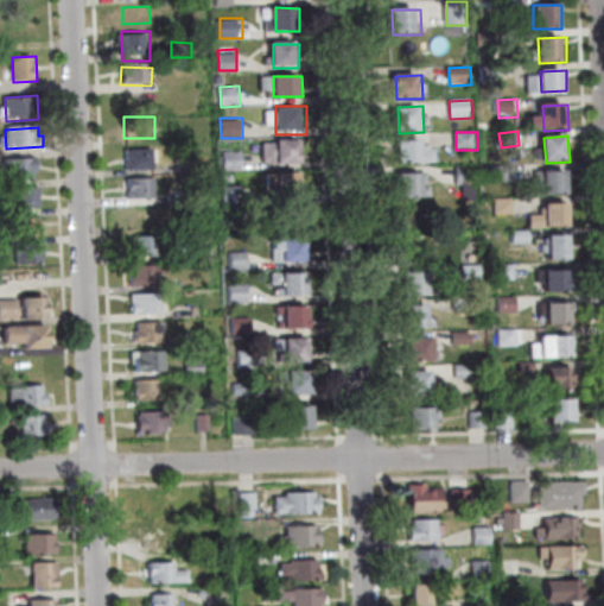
[(304,140),(304,163),(278,163),(278,140),(304,140)]
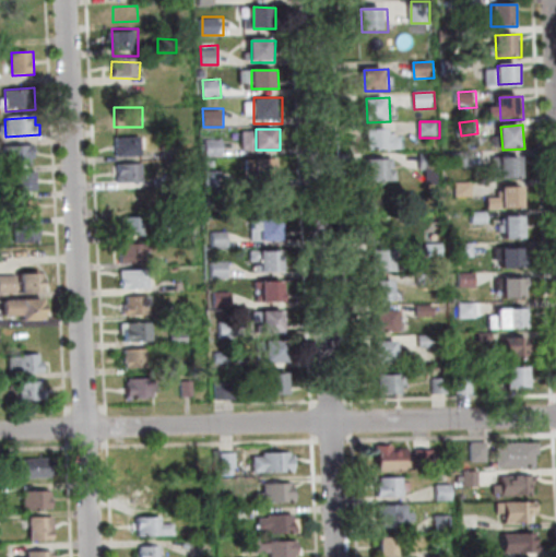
[(368,130),(401,130),(401,150),(368,150),(368,130)]
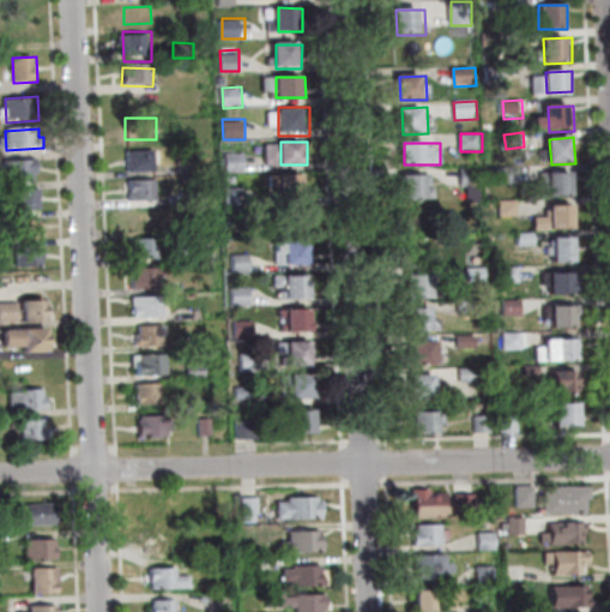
[(247,154),(247,172),(225,171),(227,153),(247,154)]
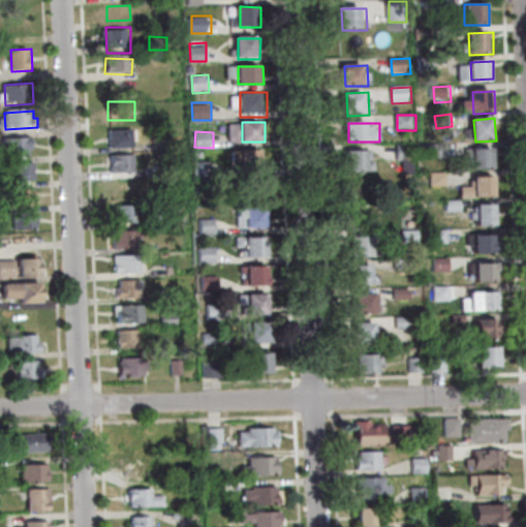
[(111,132),(137,132),(137,145),(111,145),(111,132)]
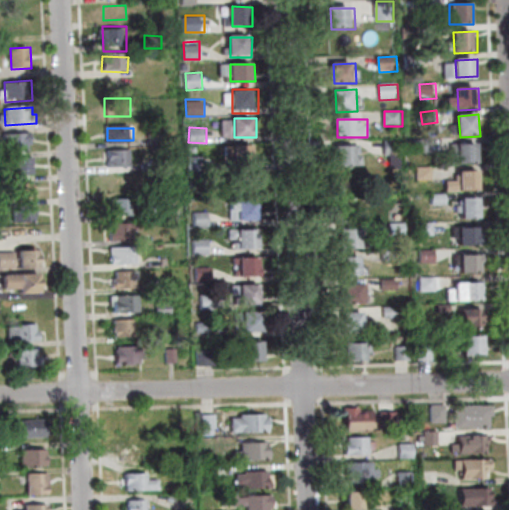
[(5,134),(6,154),(35,153),(34,133),(5,134)]
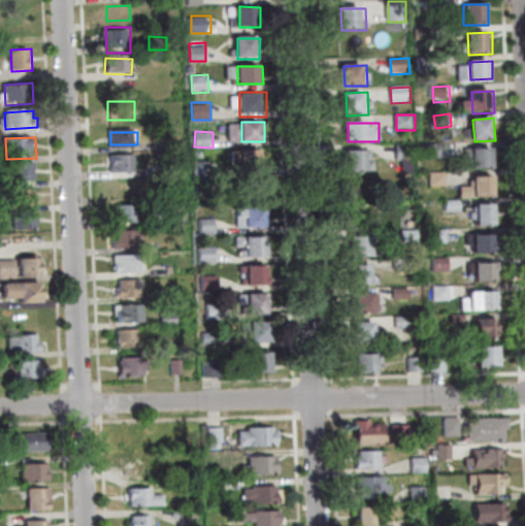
[(430,142),(449,142),(449,157),(430,157),(430,142)]
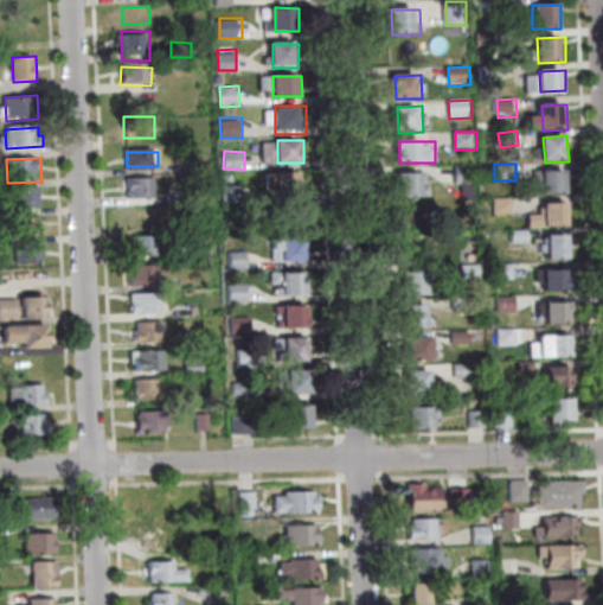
[(457,169),(478,169),(478,184),(457,184),(457,169)]
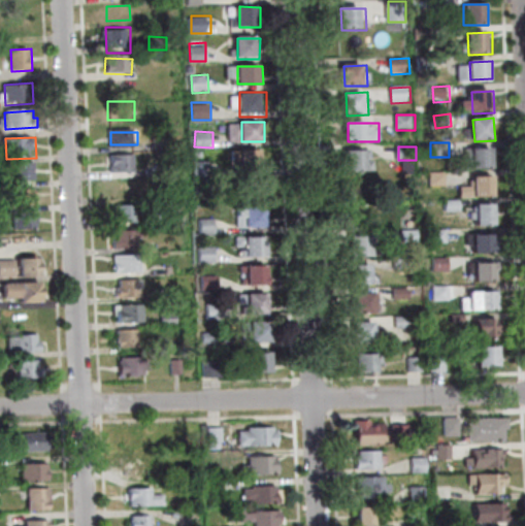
[(467,146),(494,146),(494,166),(466,165),(467,146)]
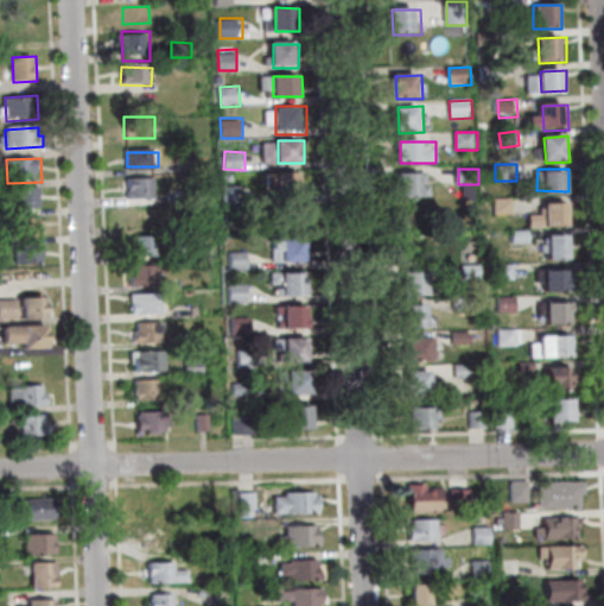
[(271,174),(303,174),(303,197),(271,197),(271,174)]
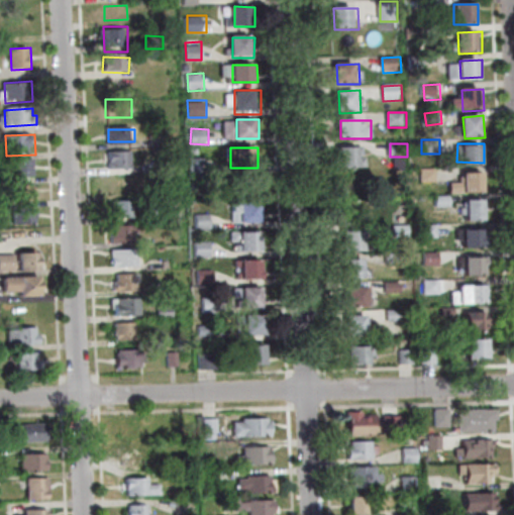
[(341,147),(366,147),(367,167),(341,168),(341,147)]
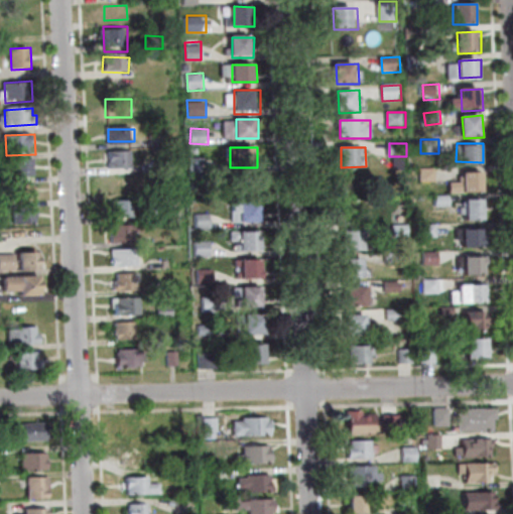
[(131,150),(132,165),(110,168),(108,152),(131,150)]
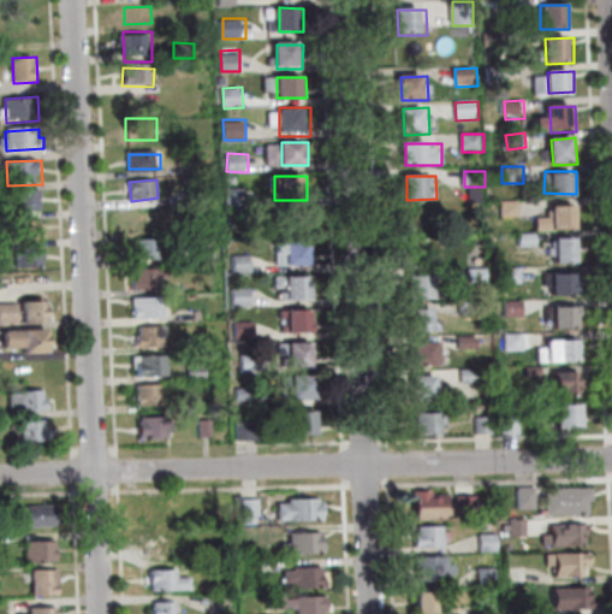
[(226,186),(250,186),(250,208),(226,208),(226,186)]
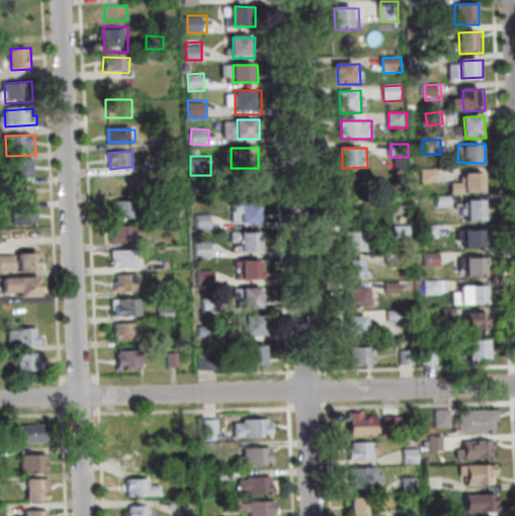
[(35,159),(36,177),(11,178),(11,160),(35,159)]
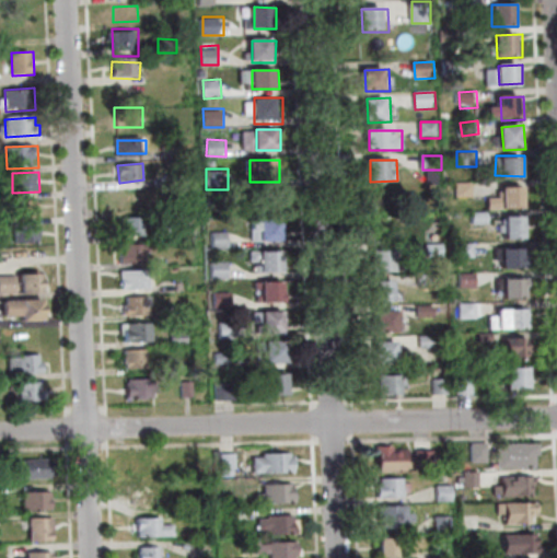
[(457,183),(475,183),(476,197),(457,197),(457,183)]
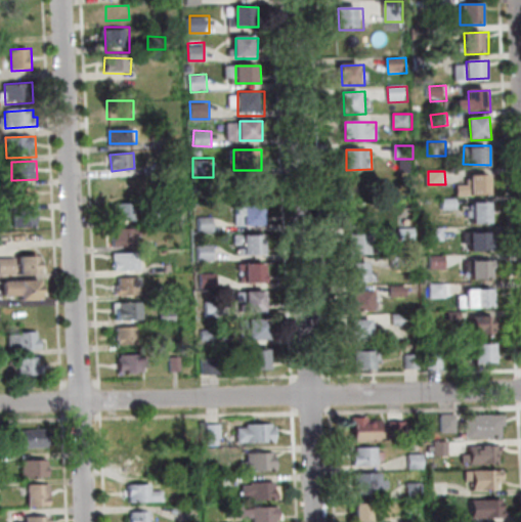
[(465,176),(491,175),(491,194),(466,196),(465,176)]
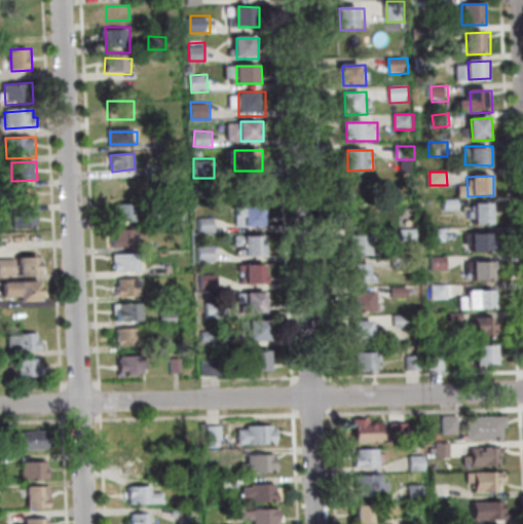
[(9,188),(11,208),(39,206),(38,186),(9,188)]
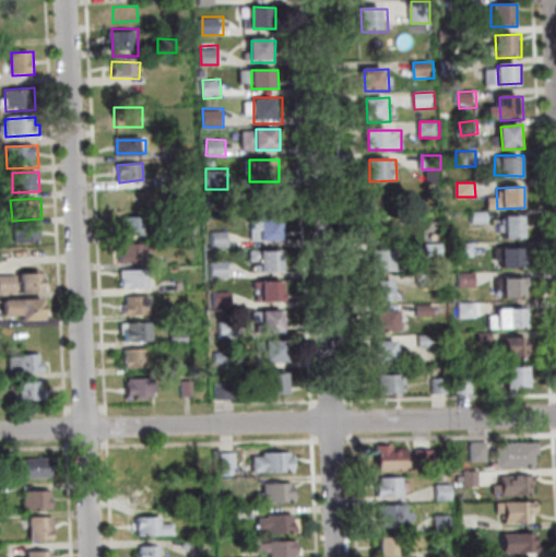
[(121,215),(152,212),(154,233),(122,236),(121,215)]
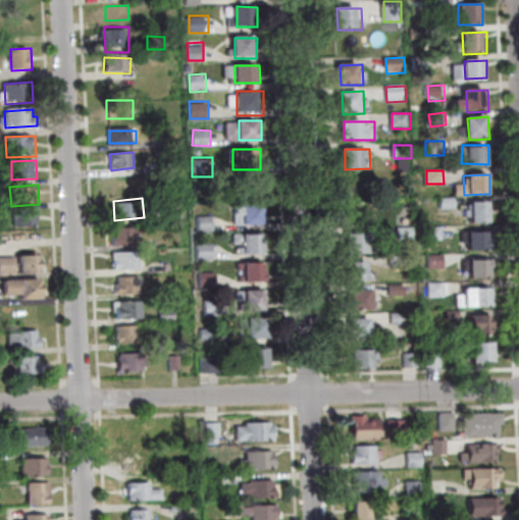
[(440,199),(456,198),(457,210),(442,211),(440,199)]
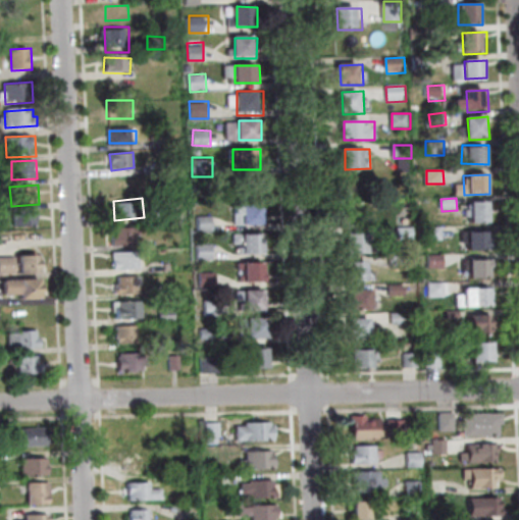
[(240,203),(264,202),(265,223),(241,223),(240,203)]
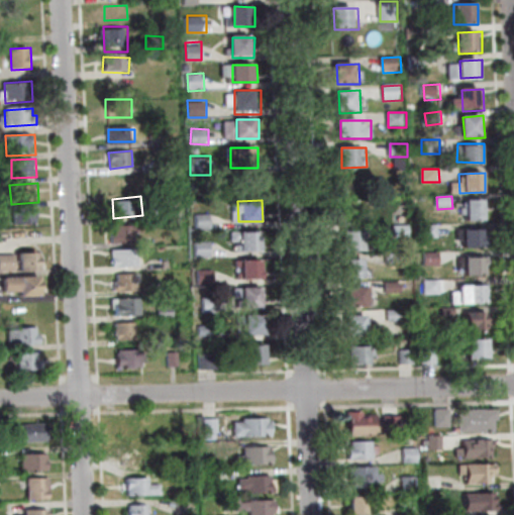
[(469,200),(489,200),(489,220),(469,220),(469,200)]
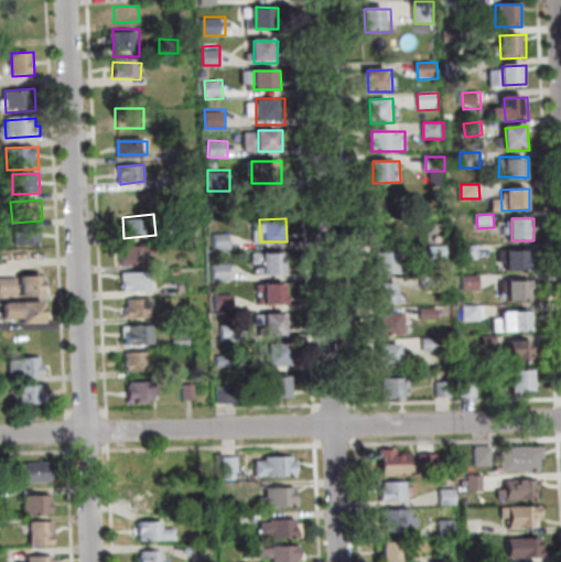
[(15,227),(18,251),(43,249),(41,225),(15,227)]
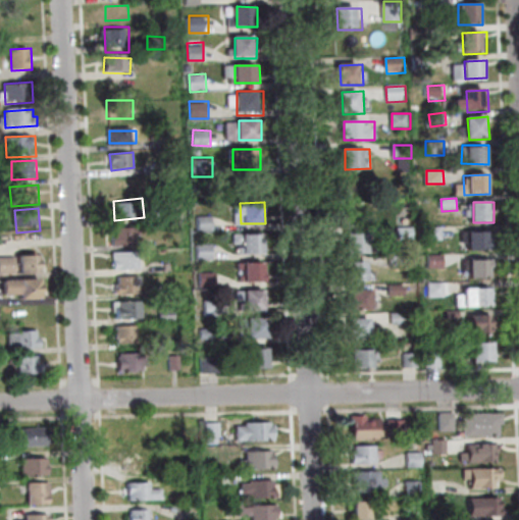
[(214,215),(213,231),(195,231),(195,214),(214,215)]
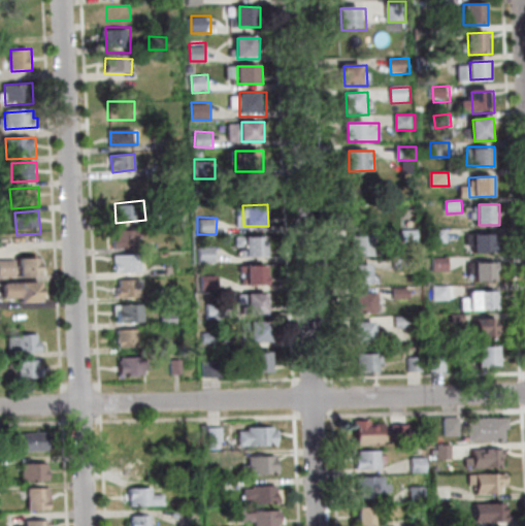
[(141,230),(141,244),(110,244),(110,230),(141,230)]
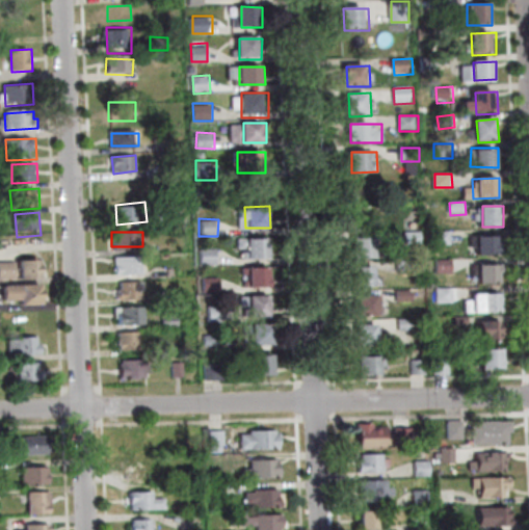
[(406,232),(422,232),(423,242),(407,242),(406,232)]
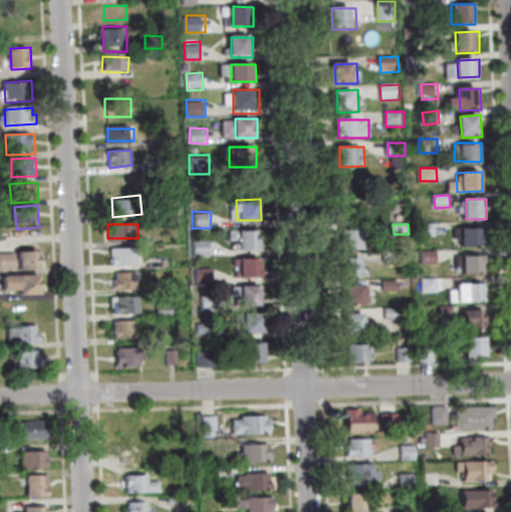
[(422,224),(437,224),(437,238),(422,238),(422,224)]
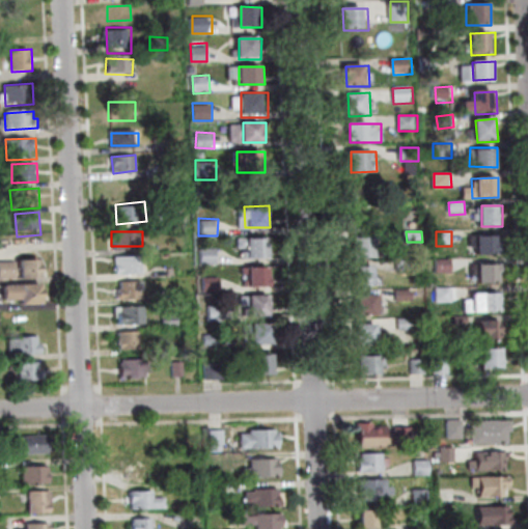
[(479,237),(502,235),(503,256),(480,257),(479,237)]
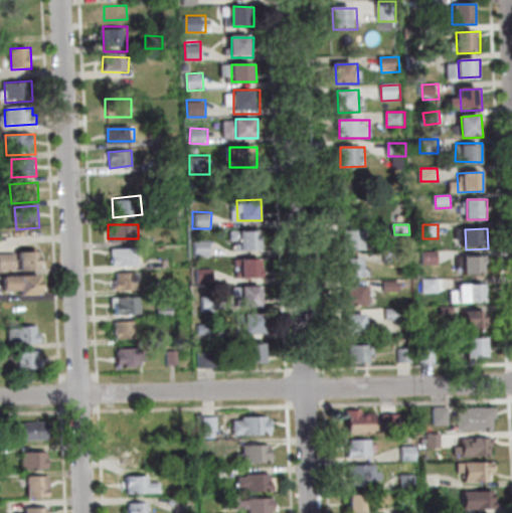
[(262,229),(263,247),(240,248),(239,230),(262,229)]
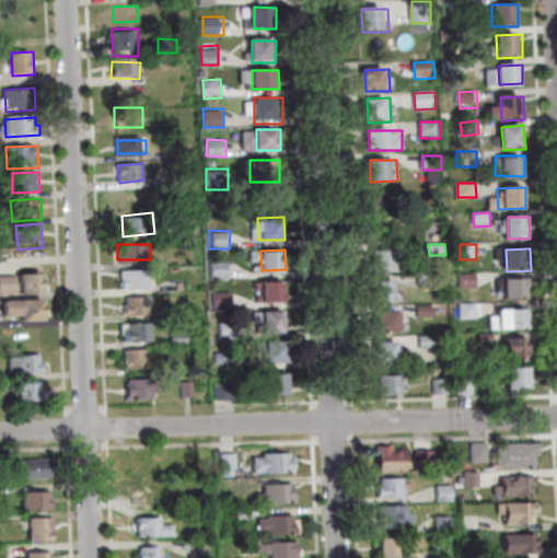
[(374,250),(405,250),(406,274),(374,274),(374,250)]
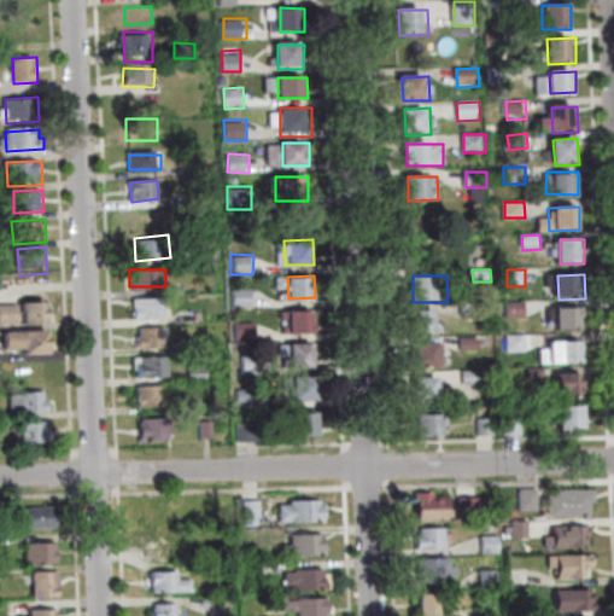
[(234,290),(252,289),(253,308),(235,309),(234,290)]
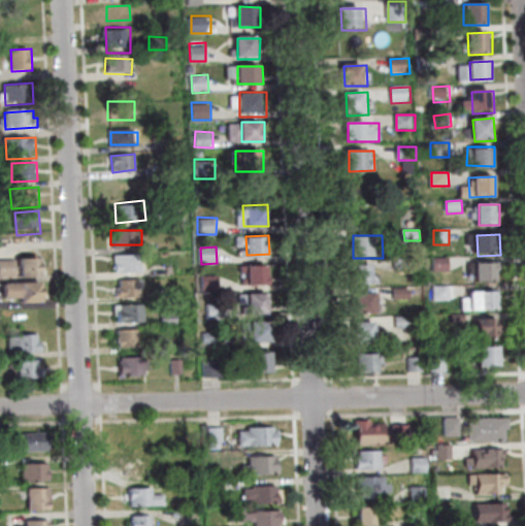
[(117,255),(144,255),(144,272),(117,272),(117,255)]
